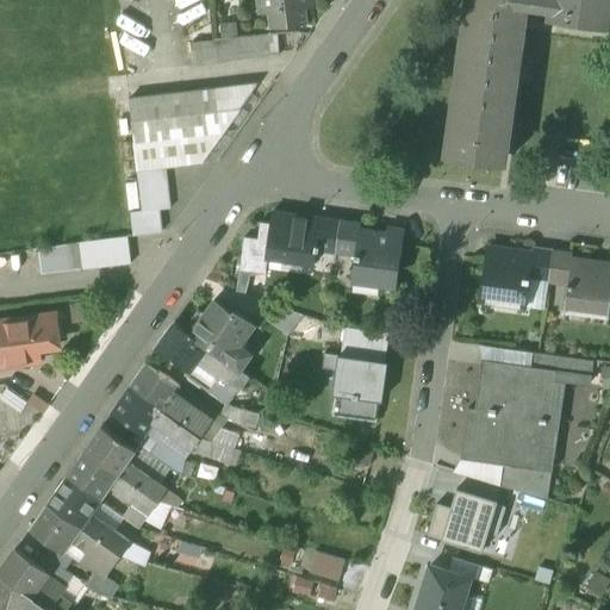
[(260,0),(262,13),(271,12),(306,8),(312,7),(311,0),(260,0)]
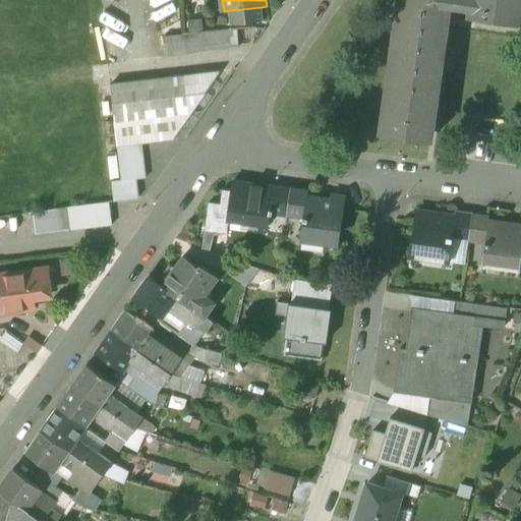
[(431,140),(451,5),(447,4),(447,0),(400,0),(382,133),(431,140)]
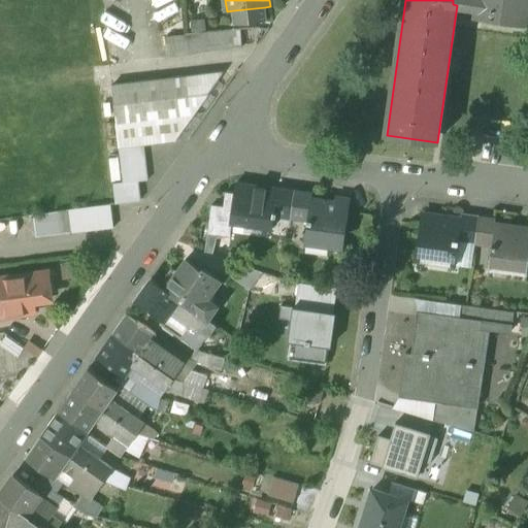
[(527,0),(479,0),(477,8),(476,15),(527,23),(527,17),(527,0)]
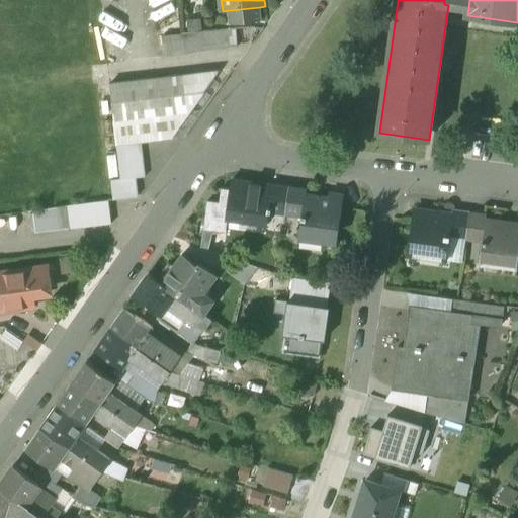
[(261,19),(260,7),(230,10),(231,23),(261,19)]
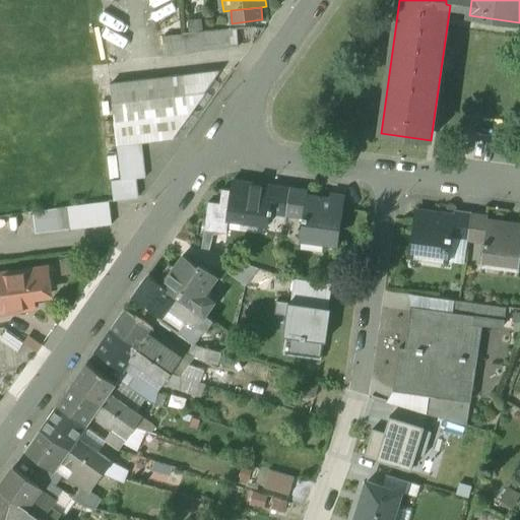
[(182,36),(185,56),(238,48),(236,28),(182,34),(182,36)]
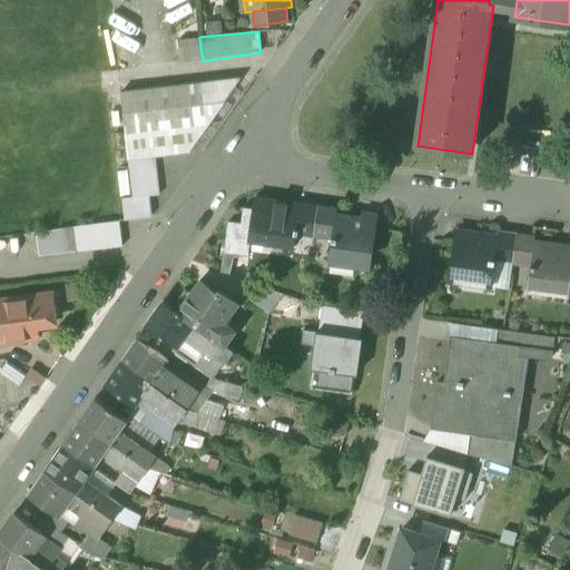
[(203,61),(199,39),(178,41),(182,64),(203,61)]
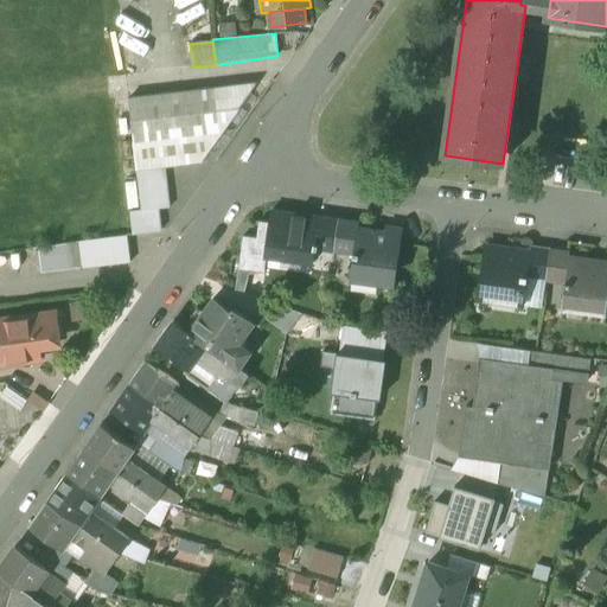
[(257,83),(215,89),(219,133),(222,133),(257,83)]
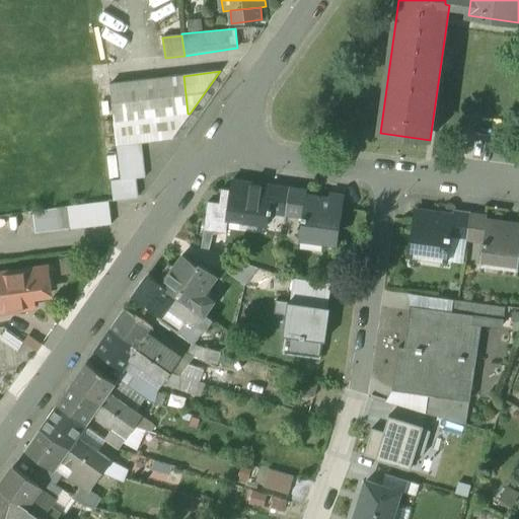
[(109,84),(115,122),(138,120),(188,114),(187,100),(183,76),(109,84)]
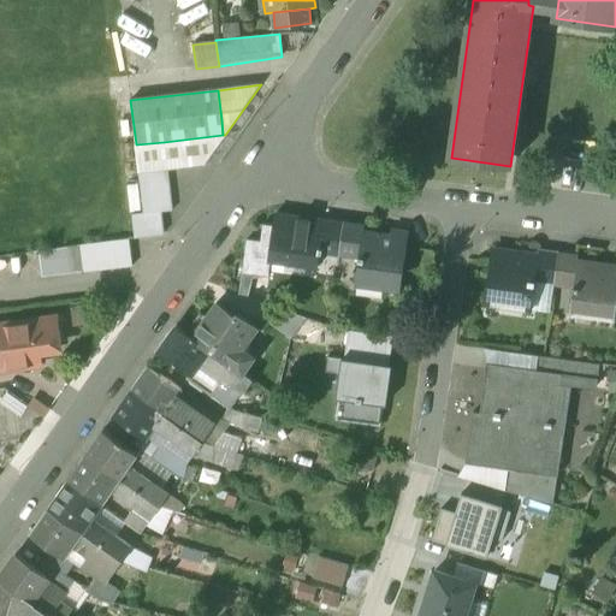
[(223,135),(164,142),(166,170),(205,166),(203,164),(225,135),(223,135)]
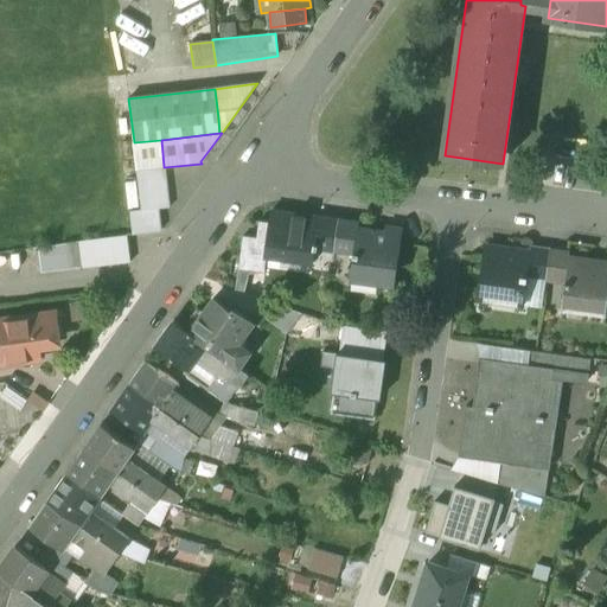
[(170,209),(164,167),(161,140),(134,142),(133,142),(140,210),(129,211),(132,228),(133,235),(160,231),(158,210),(170,209)]
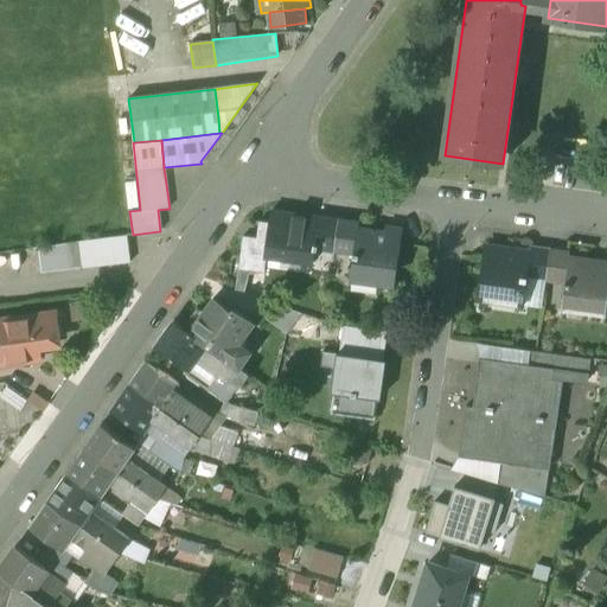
[(248,270),(264,274),(264,269),(266,257),(304,262),(313,263),(314,249),(319,218),(307,217),(307,216),(304,217),(270,211),(269,223),(259,222),(257,229),(262,229),(262,238),(256,238),(243,236),(238,269),(248,270)]
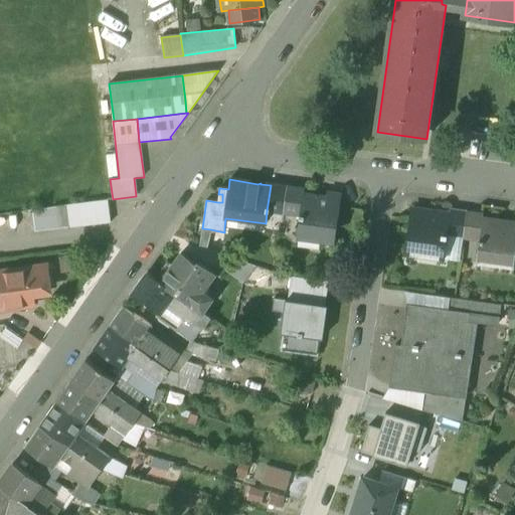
[(267,211),(284,214),(287,188),(271,185),(267,211)]
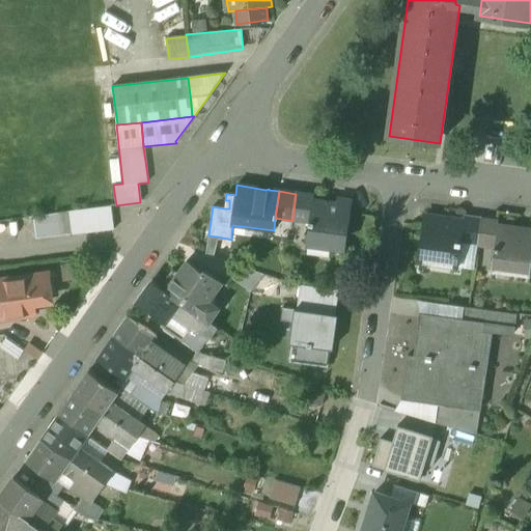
[(313,196),(296,194),(292,221),(309,223),(312,201),(313,196)]
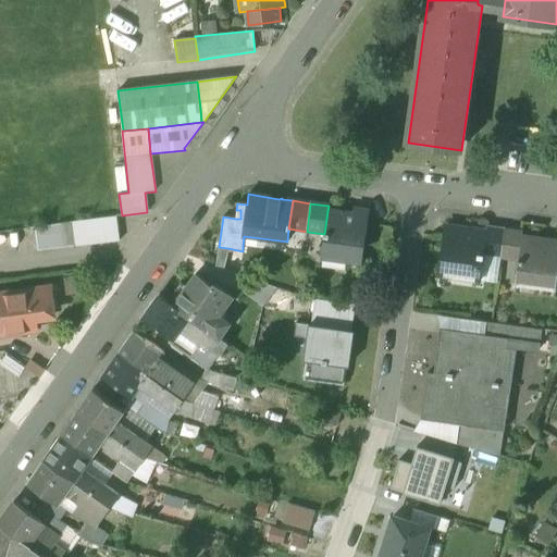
[(327,211),(369,217),(369,211),(329,206),(327,211)]
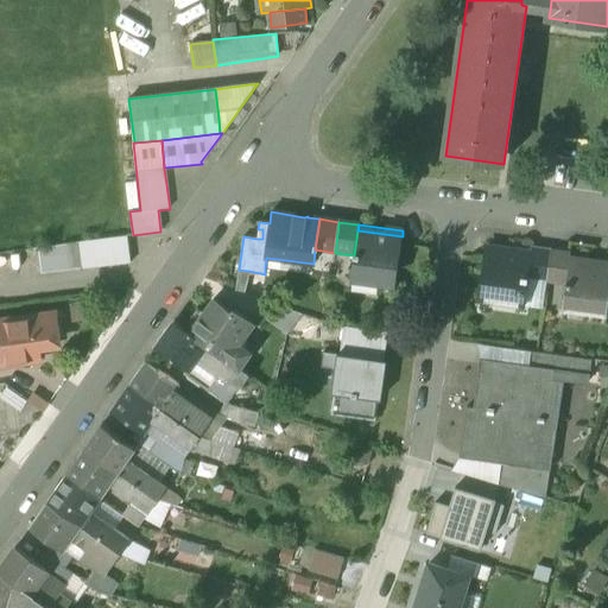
[(378,286),(396,289),(403,236),(358,230),(354,255),(352,277),(379,280),(378,286)]
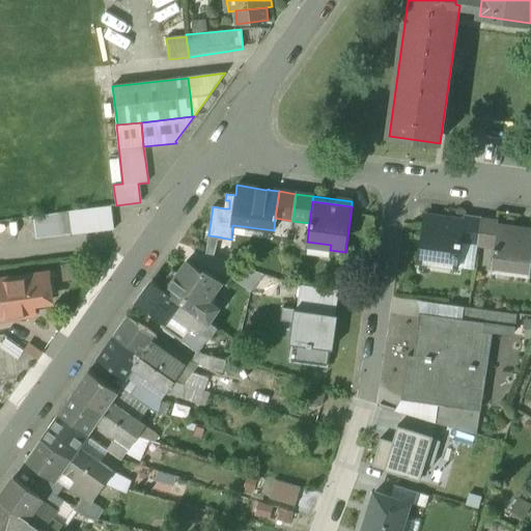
[(111,206),(86,210),(89,233),(114,230),(111,206)]
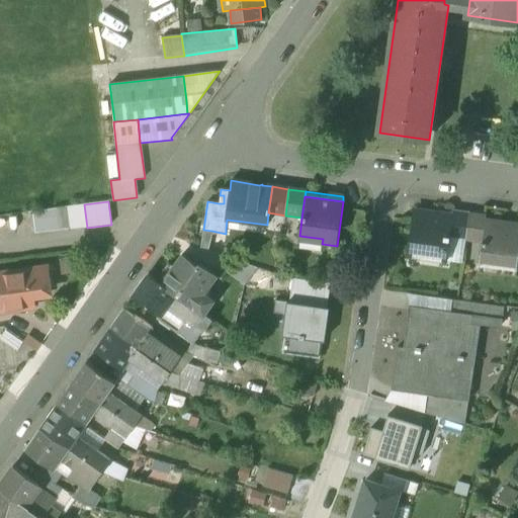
[(71,230),(87,228),(84,204),(68,206),(71,230)]
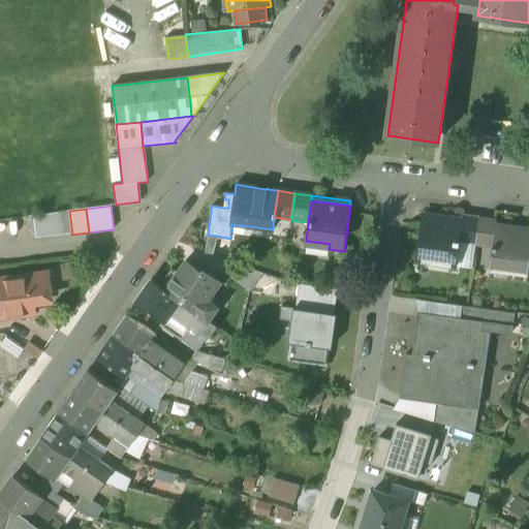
[(417,256),(456,261),(459,243),(462,221),(424,215),(417,256)]
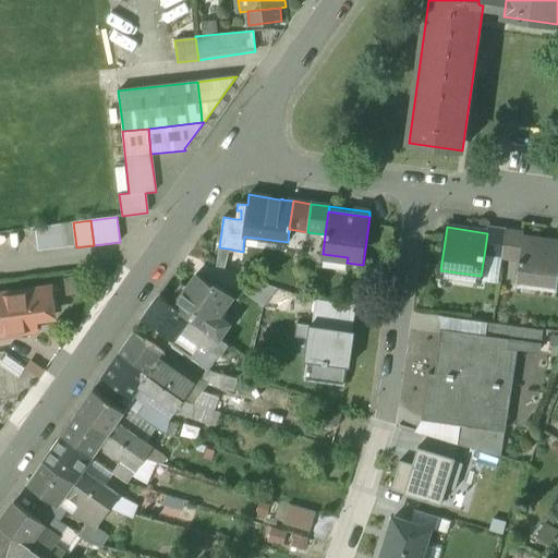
[(484,256),(501,258),(506,230),(488,228),(487,233),(484,256)]
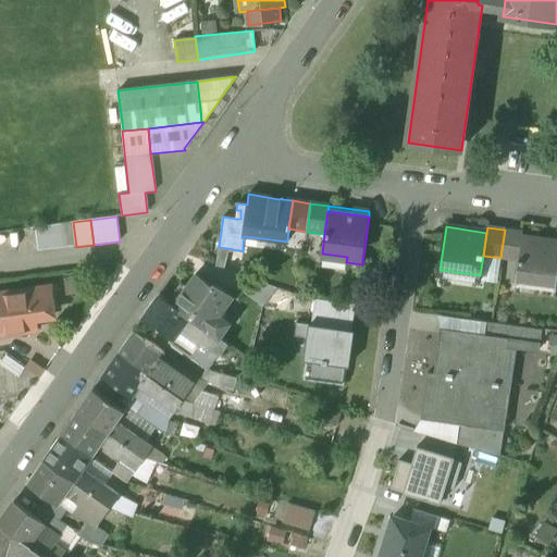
[(522,233),(505,230),(500,258),(519,261),(522,237),(522,233)]
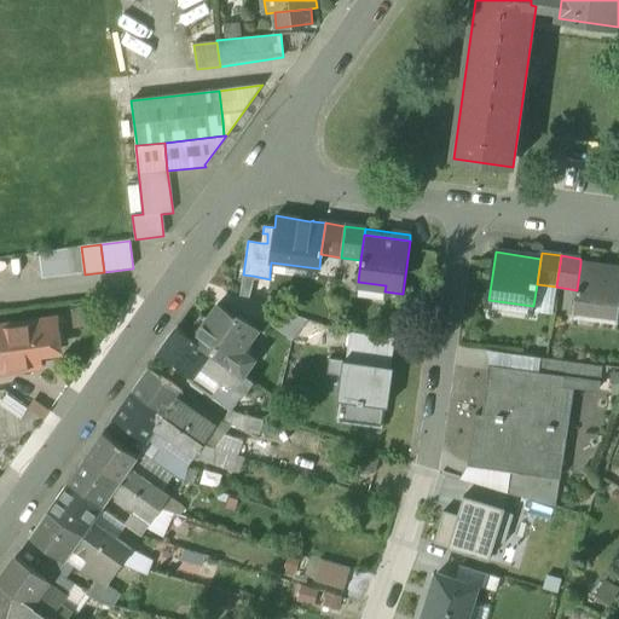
[(271,262),(270,275),(308,279),(310,267),(271,262)]
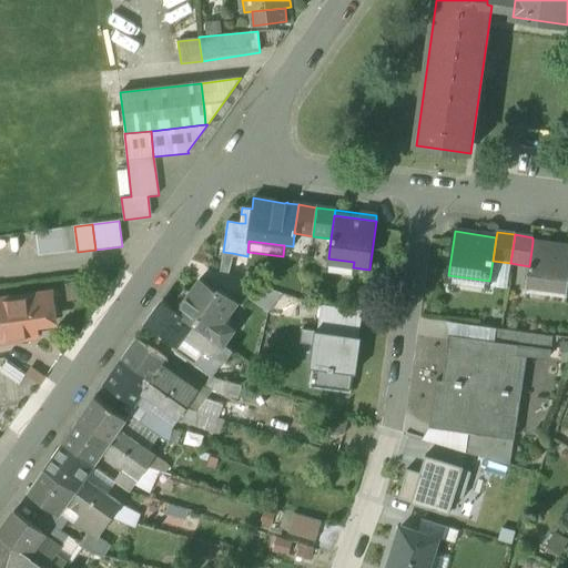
[(526,286),(567,292),(567,285),(567,246),(533,242),(529,266),(526,286)]
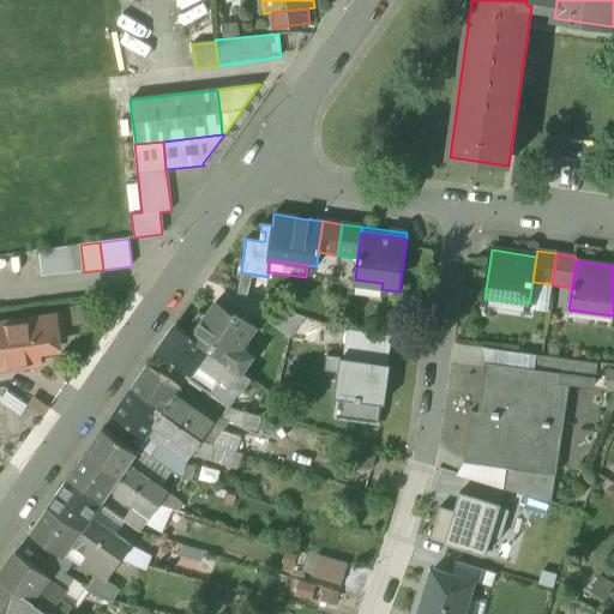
[(247,298),(251,274),(241,272),(238,294),(247,298)]
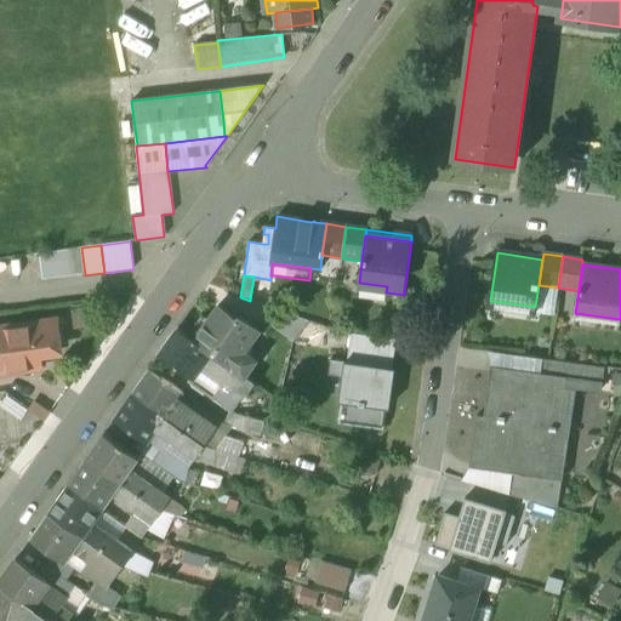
[(358,289),(386,292),(387,286),(359,283),(358,289)]
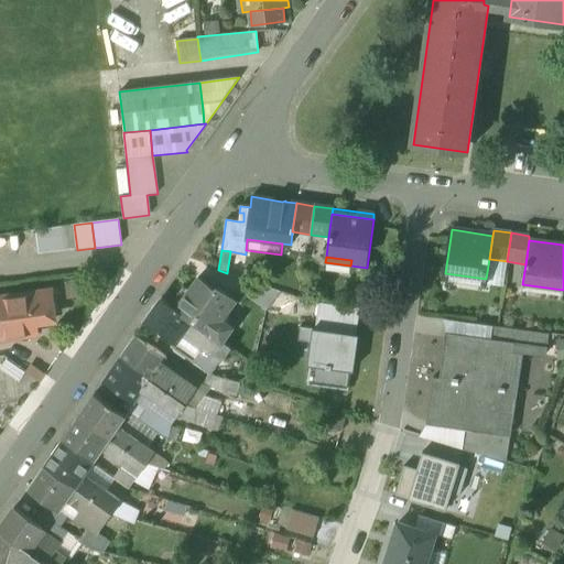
[(486,284),(486,279),(445,273),(444,279),(486,284)]
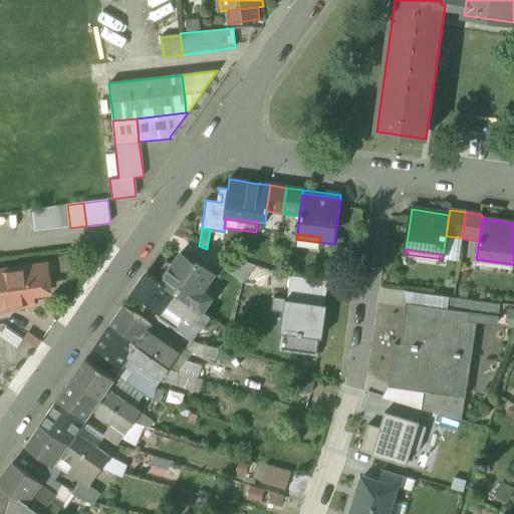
[(168,261),(156,278),(175,291),(203,311),(212,299),(202,292),(216,273),(199,261),(197,264),(182,253),(173,265),(168,261)]
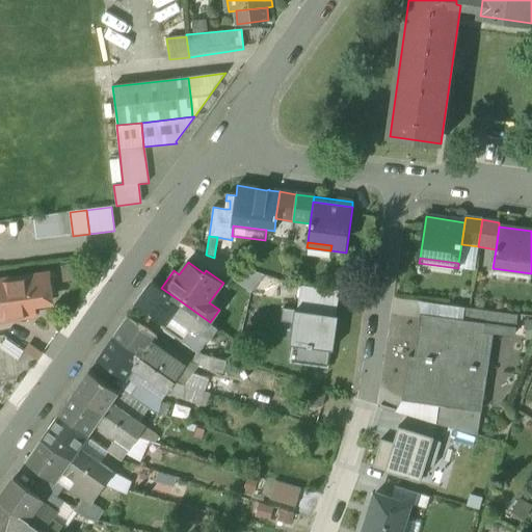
[(232,278),(251,293),(264,275),(240,267),(232,278)]
